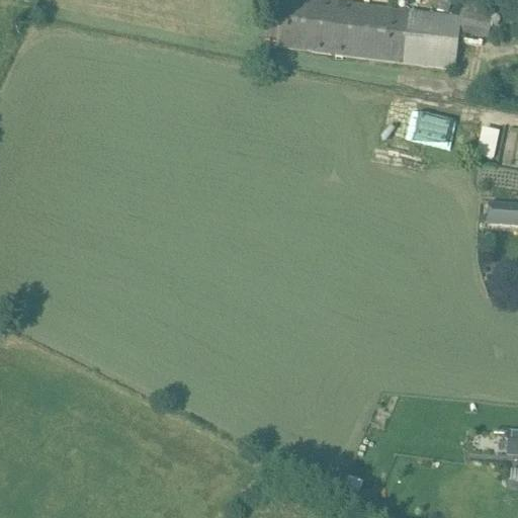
[(459,20),(305,0),(283,0),(277,49),(454,72),(459,36),(489,41),(493,23),(517,28),(517,8),(497,4),(495,12),(461,6),(459,20)]
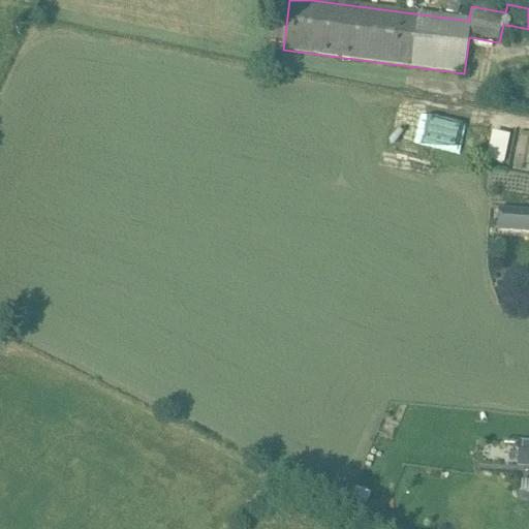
[(483,147),(480,160),(488,162),(491,148),(483,147)]
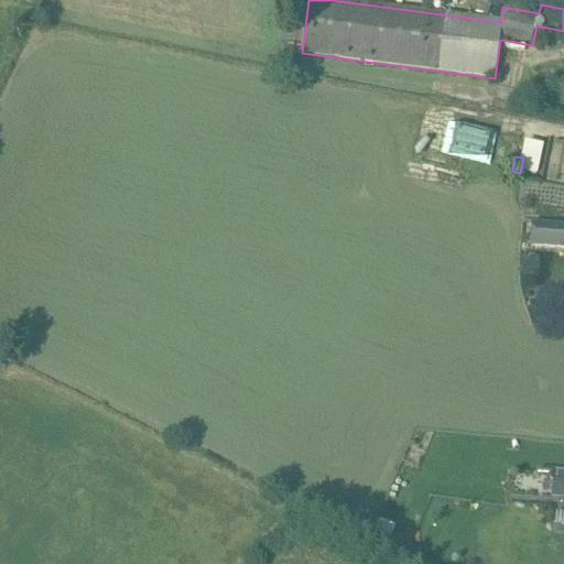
[(563,225),(531,224),(530,248),(563,249),(563,225)]
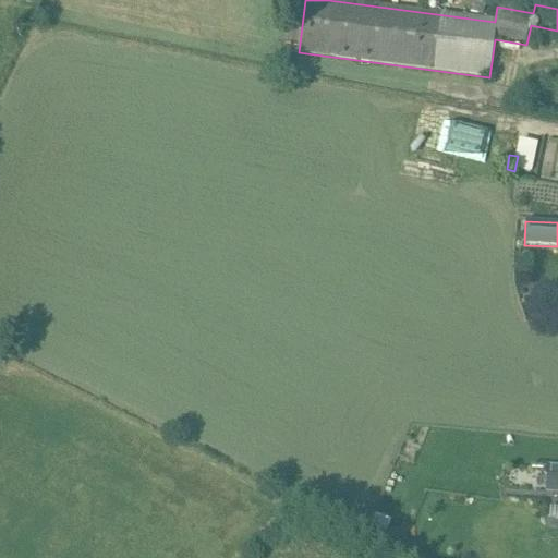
[(547,494),(557,494),(557,469),(549,469),(547,494)]
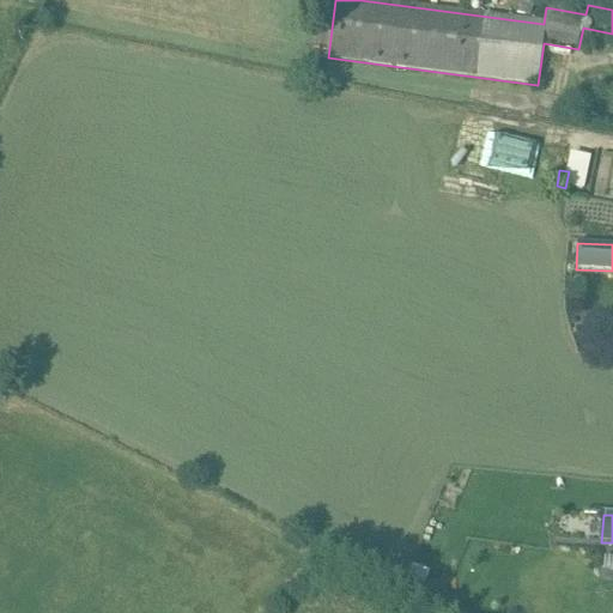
[(601,570),(600,580),(612,580),(612,570),(604,570),(601,570)]
